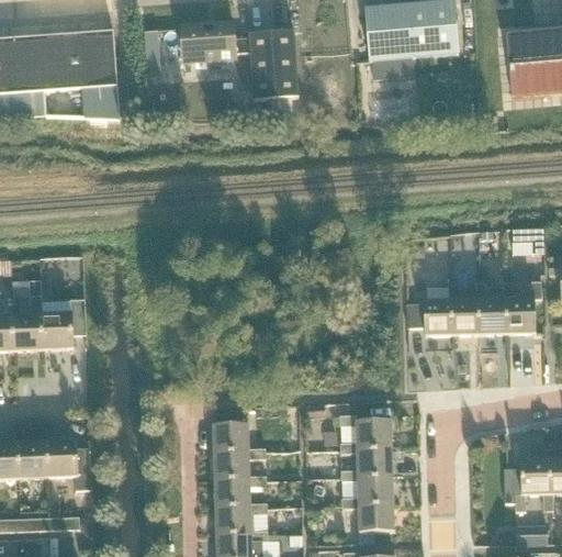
[(458,56),(454,3),(367,10),(370,63),(458,56)]
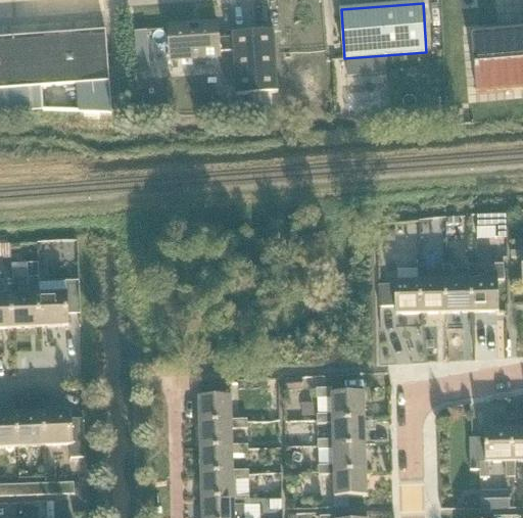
[(170,24),(172,57),(220,54),(220,50),(218,21),(170,24)]
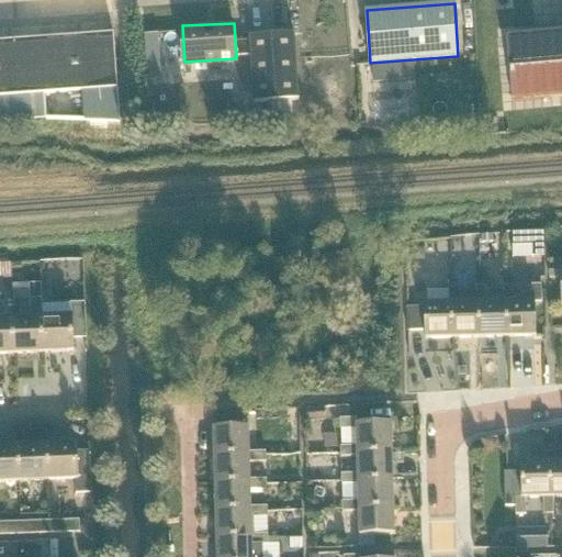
[(506,37),(510,96),(561,91),(561,30),(513,34),(510,34),(507,35),(507,36),(506,37)]
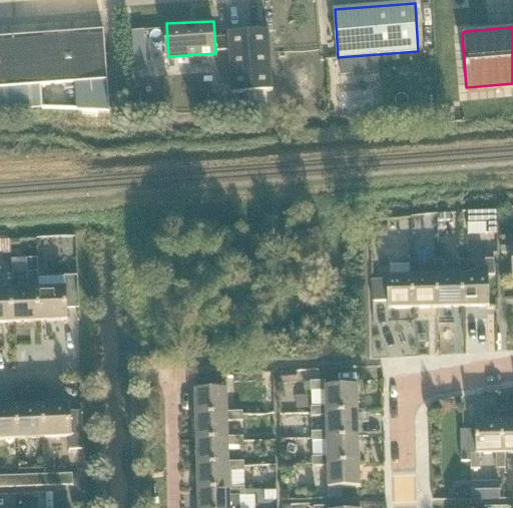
[(228,31),(228,35),(214,36),(215,49),(229,48),(232,91),(273,89),(269,28),(228,31)]
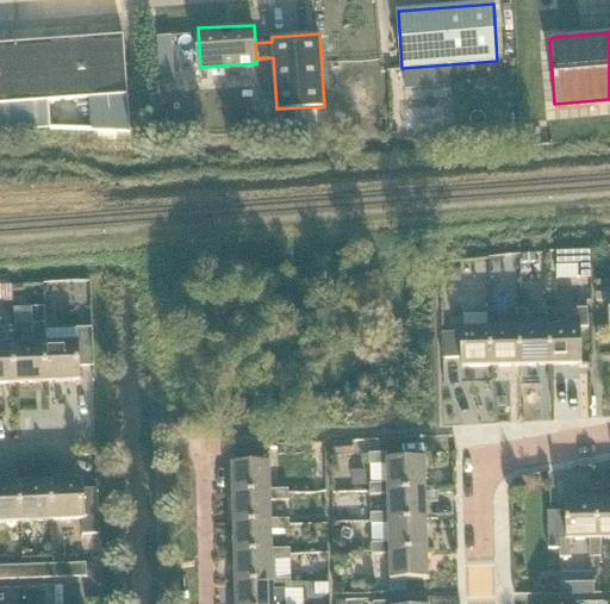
[(0,42),(0,136),(53,132),(50,99),(125,93),(122,35),(0,42)]
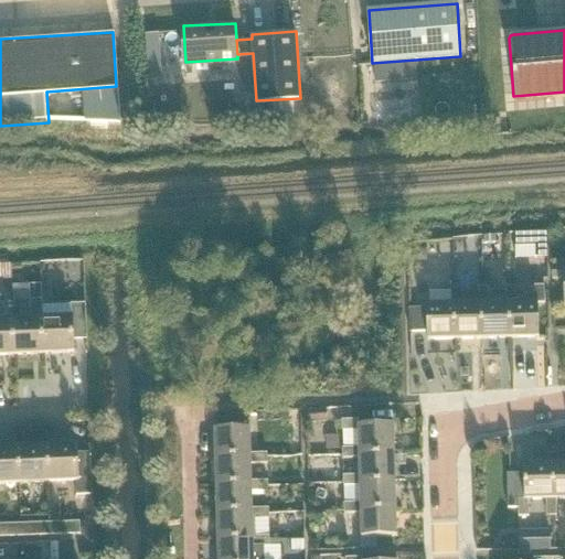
[(546,254),(545,228),(514,229),(514,244),(534,244),(535,255),(546,254)]
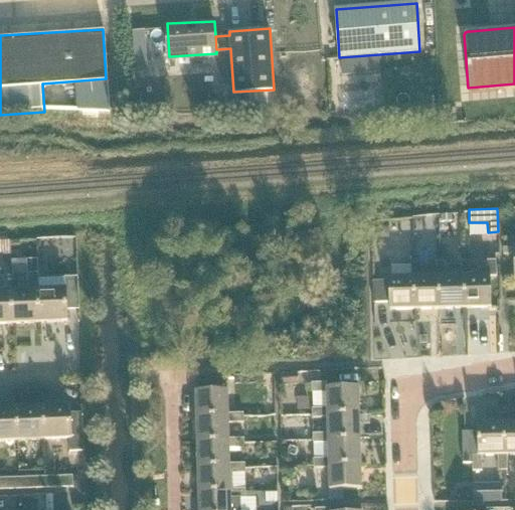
[(377,225),(376,237),(388,238),(389,225),(377,225)]
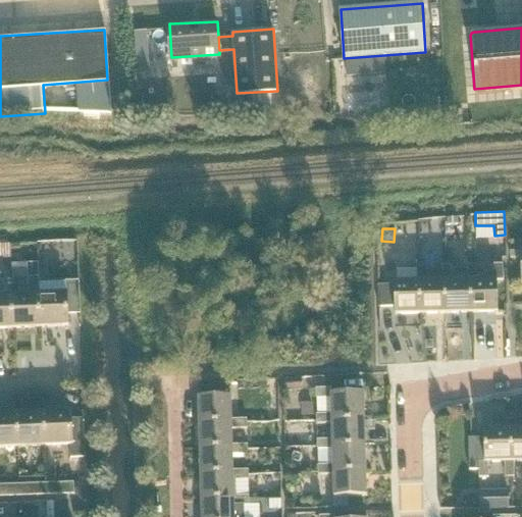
[(47,259),(38,260),(39,273),(48,273),(47,259)]
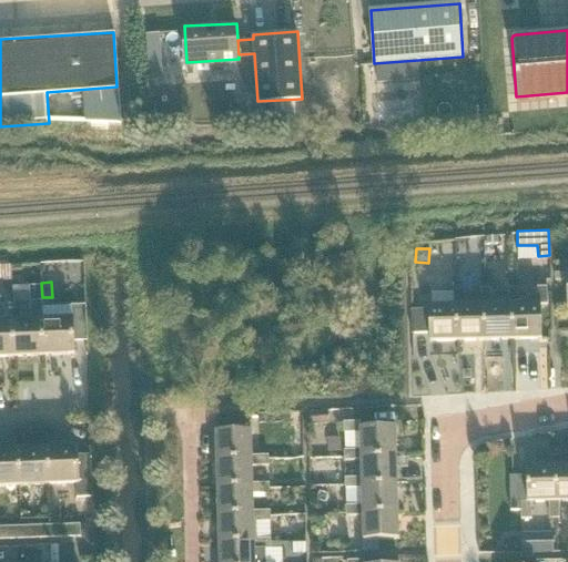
[(12,298),(28,297),(28,283),(11,283),(12,298)]
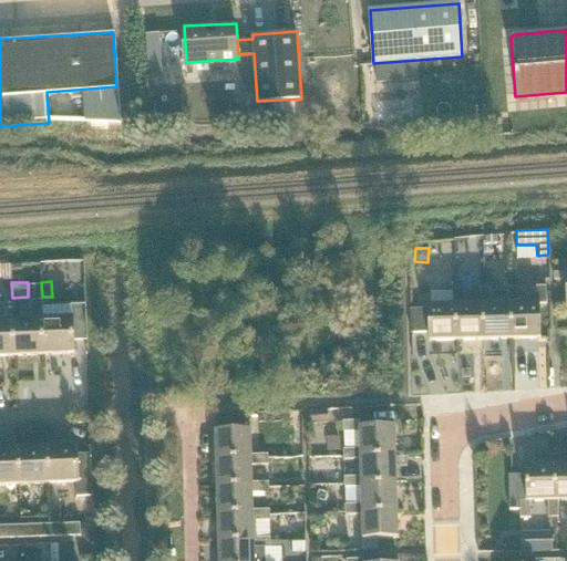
[(42,297),(41,282),(28,282),(28,297),(42,297)]
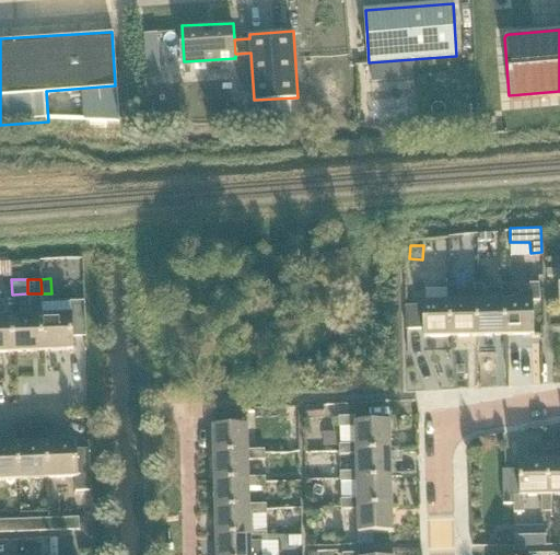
[(478,298),(479,333),(506,332),(505,297),(511,297),(511,280),(500,281),(500,297),(482,298),(482,297),(478,298)]
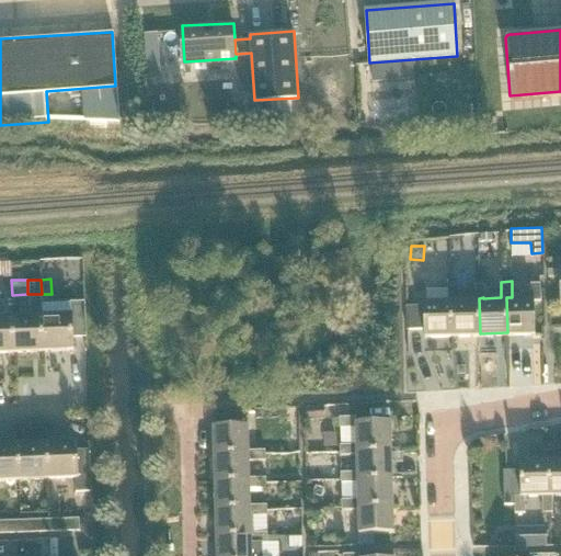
[(506,297),(507,332),(531,332),(531,297),(538,297),(538,281),(528,281),(528,297),(512,297),(506,297)]
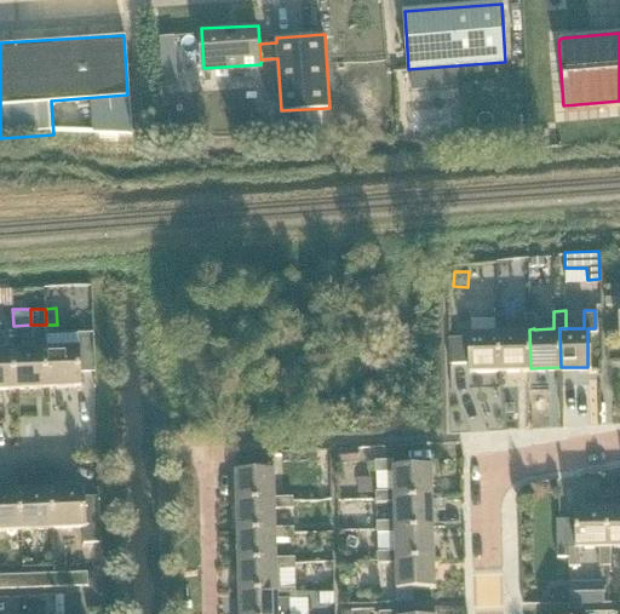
[(466,368),(500,368),(499,330),(504,330),(504,311),(492,311),(493,330),(466,330),(466,356),(466,368)]
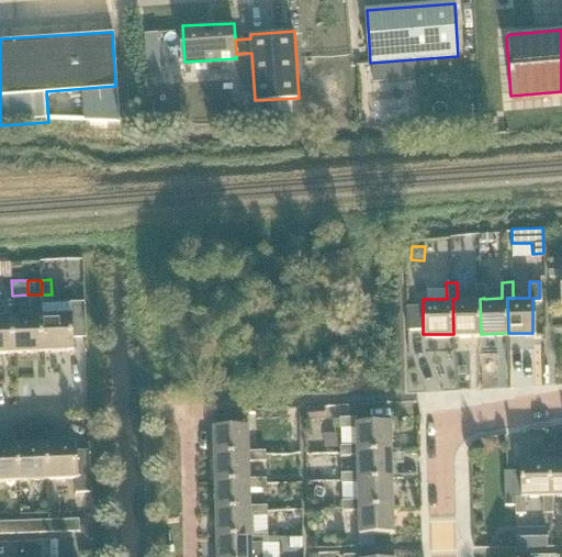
[(453,334),(481,334),(480,299),(484,298),(484,282),(474,282),(474,299),(457,299),(452,299),(453,334)]
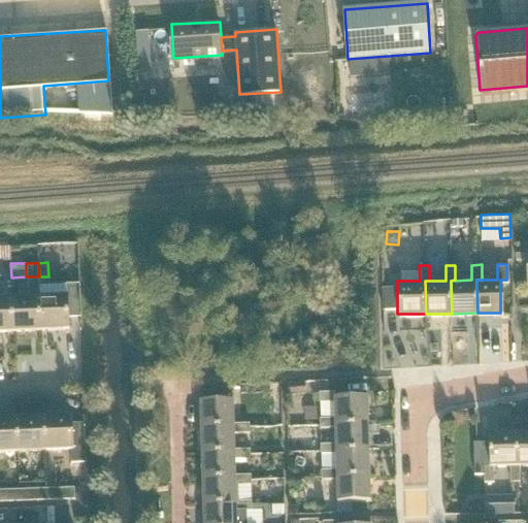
[(68,326),(67,314),(80,314),(79,281),(66,282),(67,293),(39,294),(41,327),(68,326)]
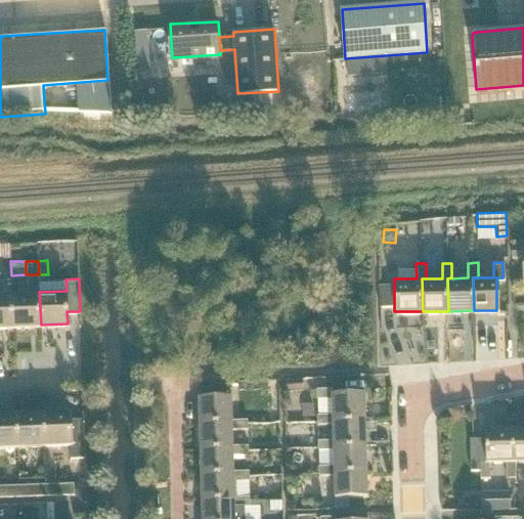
[(394,301),(394,278),(379,279),(379,302),(394,301)]
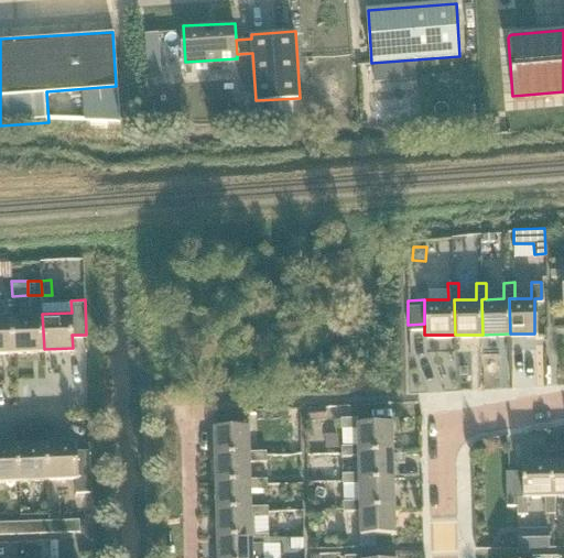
[(13,315),(14,350),(44,349),(42,314),(13,315)]
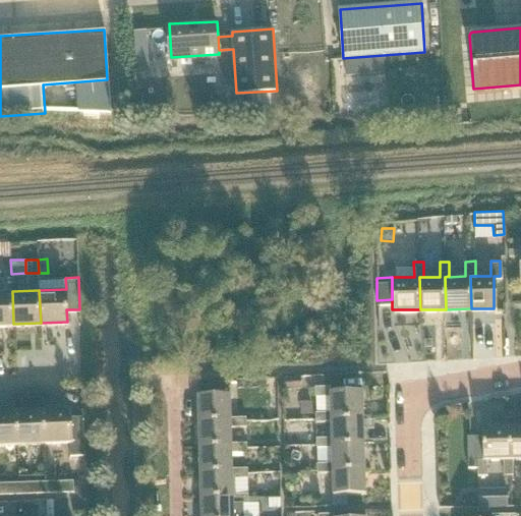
[(12,291),(0,291),(0,324),(13,324),(12,291)]
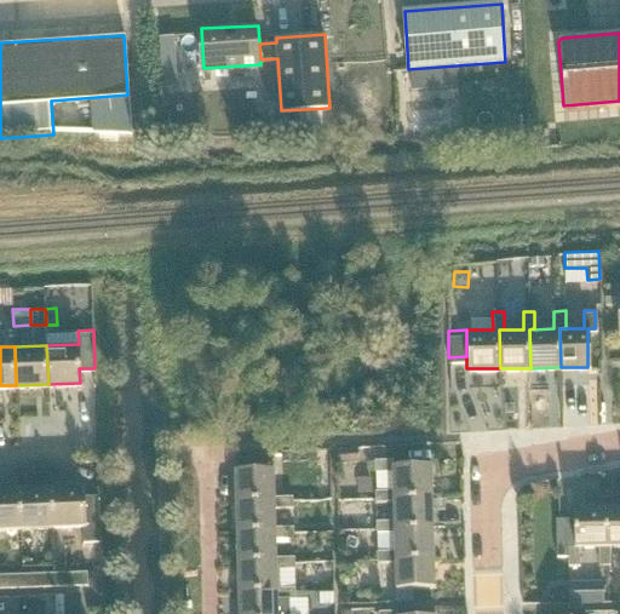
[(357,460),(357,445),(337,446),(338,460),(357,460)]
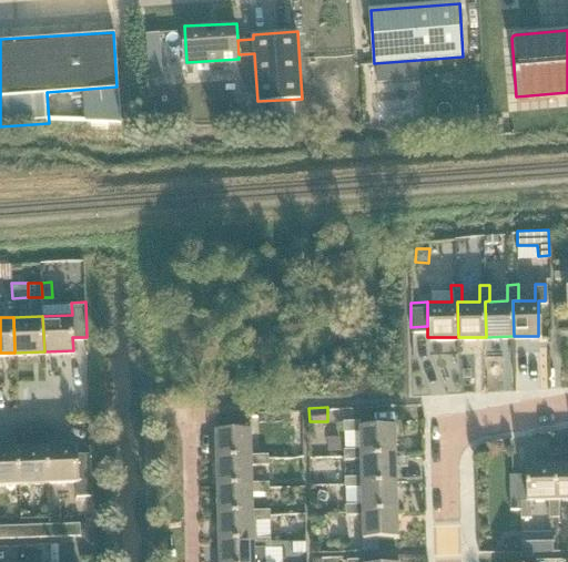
[(214,412),(216,458),(251,457),(251,463),(267,462),(267,452),(251,453),(251,428),(244,428),(244,411),(214,412)]
